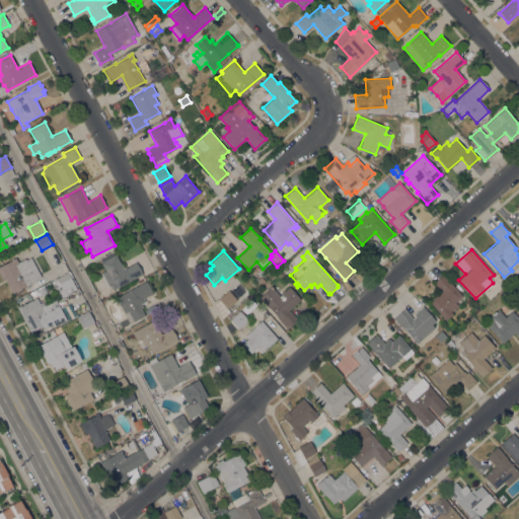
[(113,290),(109,285),(108,286),(101,273),(105,271),(100,263),(102,262),(101,260),(115,252),(124,269),(136,263),(142,274),(113,290)]
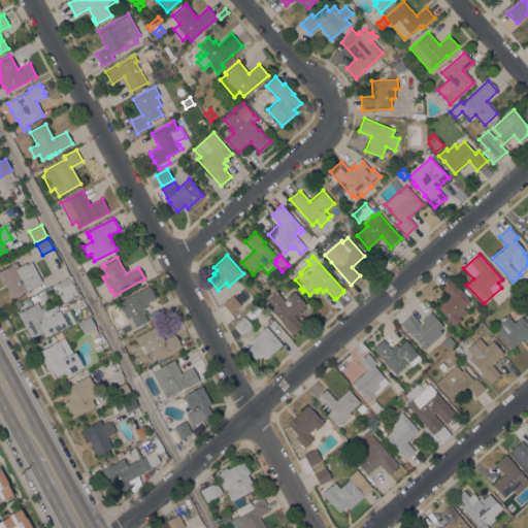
[(299,269),(297,266),(299,264),(298,263),(303,259),(306,262),(299,269)]
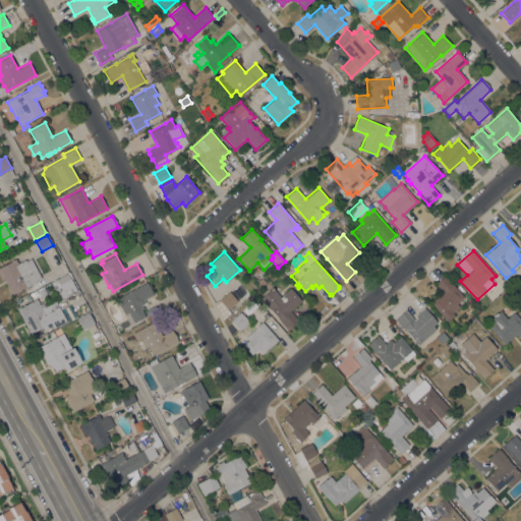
[(41,278),(37,281),(37,282),(26,287),(26,286),(12,294),(4,280),(2,281),(0,277),(0,266),(15,258),(18,264),(25,259),(26,261),(31,258),(41,278)]
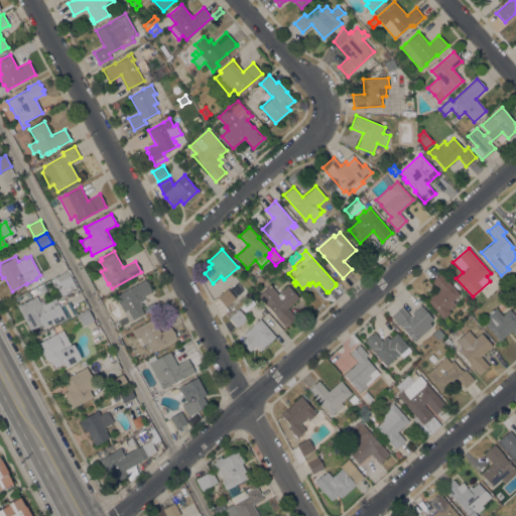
[(77,288),(66,294),(65,293),(59,296),(51,280),(68,271),(77,288)]
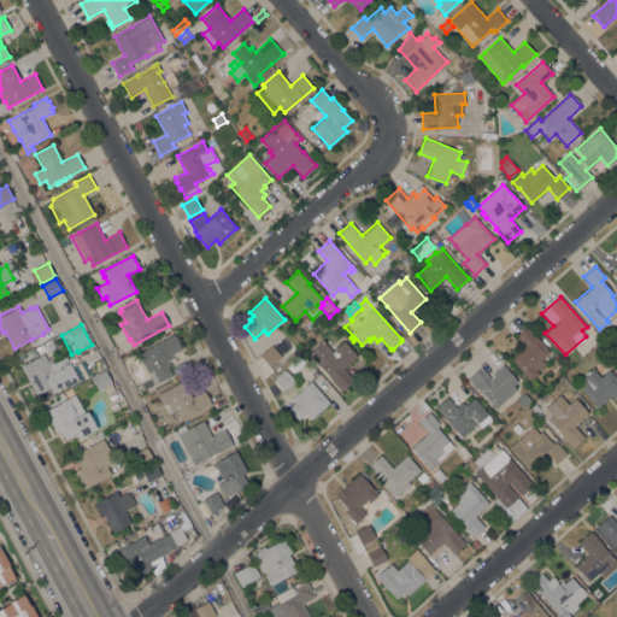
[(611,330),(606,335),(601,331),(607,325),(611,330)]
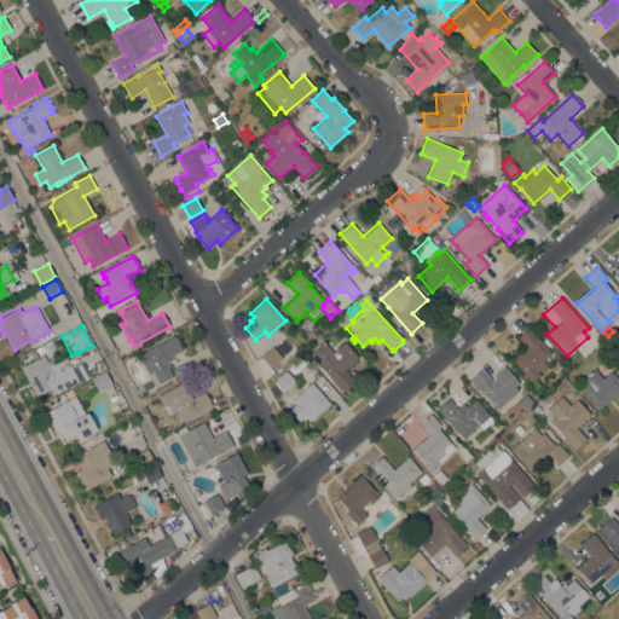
[(512,360),(526,347),(518,337),(528,328),(551,353),(542,360),(545,365),(537,372),(539,375),(531,382),(512,360)]
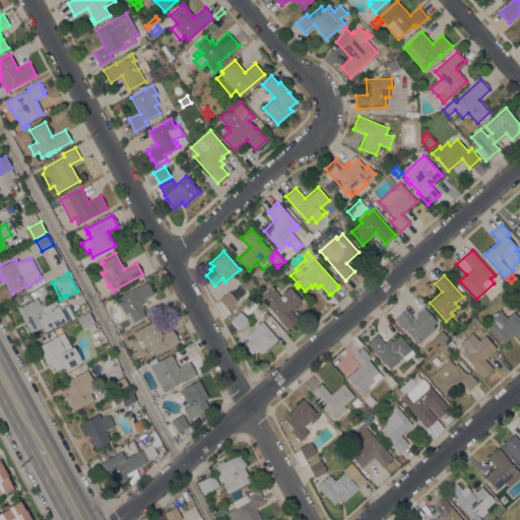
[(265,282),(260,285),(257,281),(262,277),(265,282)]
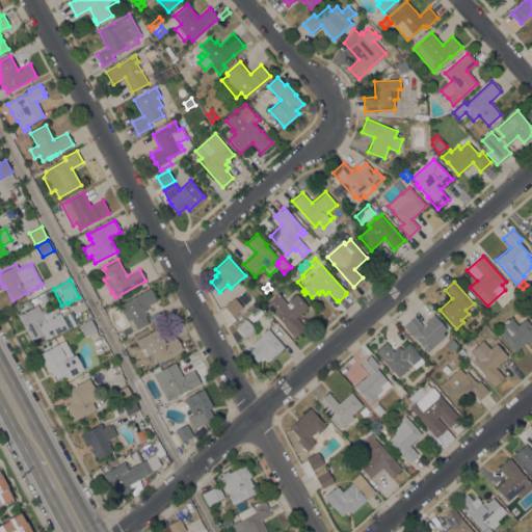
[(132,331),(123,313),(118,306),(122,303),(120,300),(126,298),(127,300),(142,292),(141,289),(145,287),(148,289),(150,288),(156,301),(147,306),(149,310),(144,312),(147,315),(144,316),(149,323),(132,331)]
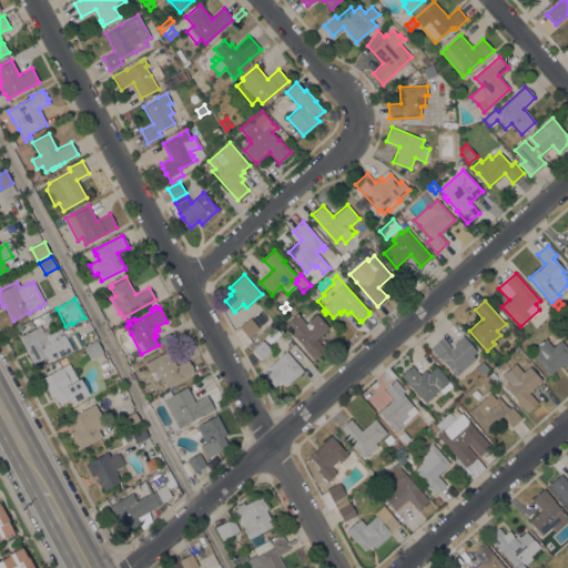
[(296,314),(298,315),(303,312),(310,320),(316,313),(330,327),(316,340),(323,346),(312,356),(284,325),(296,314)]
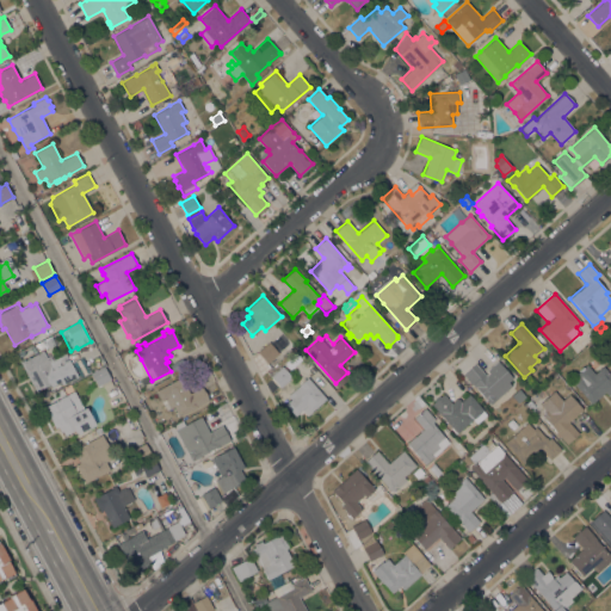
[(44,341),(51,337),(55,345),(48,349),(44,341)]
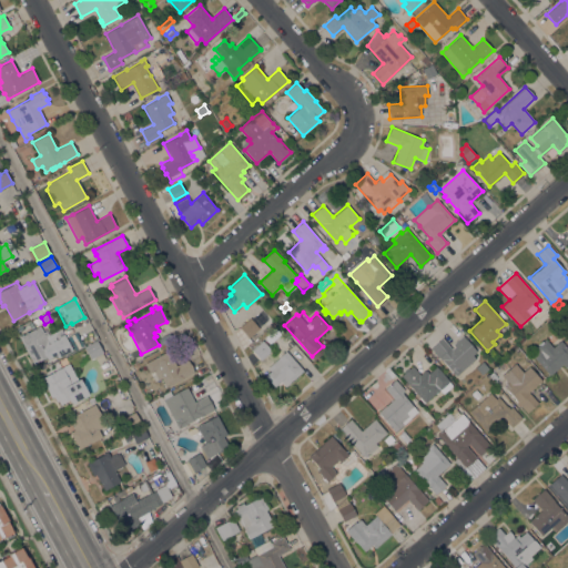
[(267,315),(273,321),(267,326),(262,320),(267,315)]
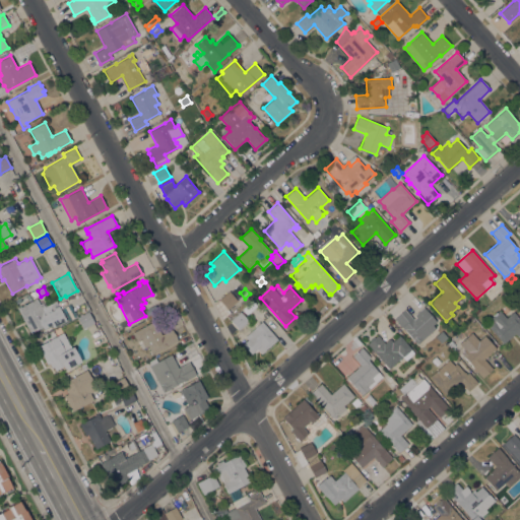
[(228,309),(219,300),(229,290),(237,301),(228,309)]
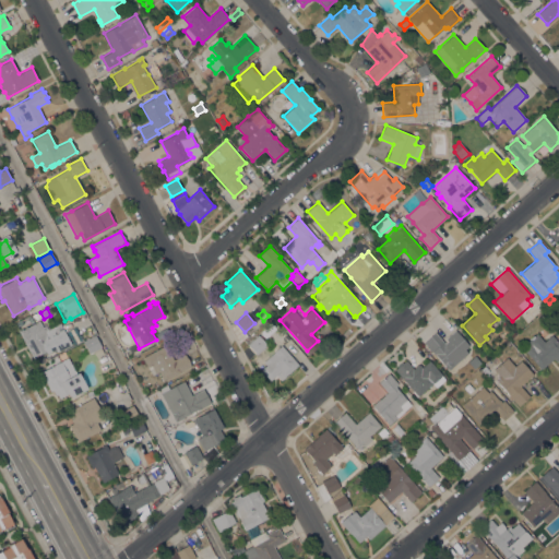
[(15,324),(30,316),(34,323),(20,331),(15,324)]
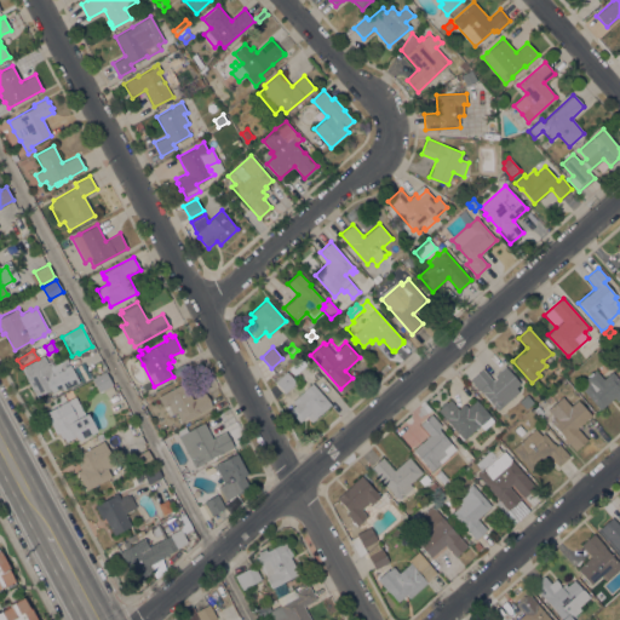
[(79,382),(64,390),(62,388),(52,392),(51,389),(36,396),(21,368),(44,356),(50,367),(67,359),(70,366),(79,382)]
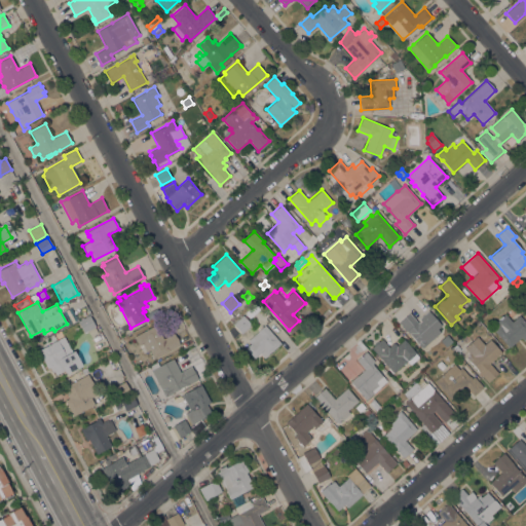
[(71,307),(77,320),(68,325),(62,311),(71,307)]
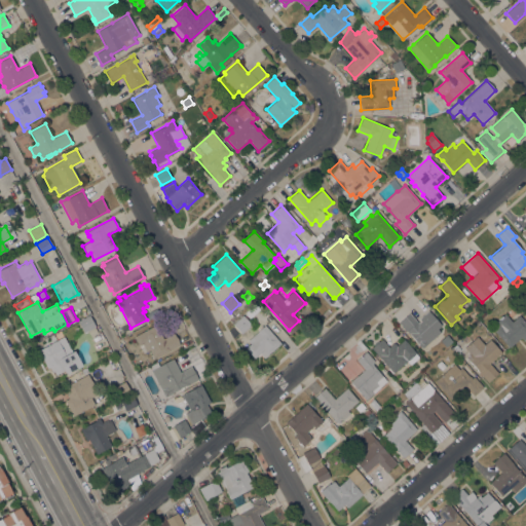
[(409,313),(418,323),(420,321),(419,318),(427,310),(441,326),(438,329),(440,332),(422,348),(421,346),(420,347),(418,344),(407,331),(406,331),(399,323),(409,313)]
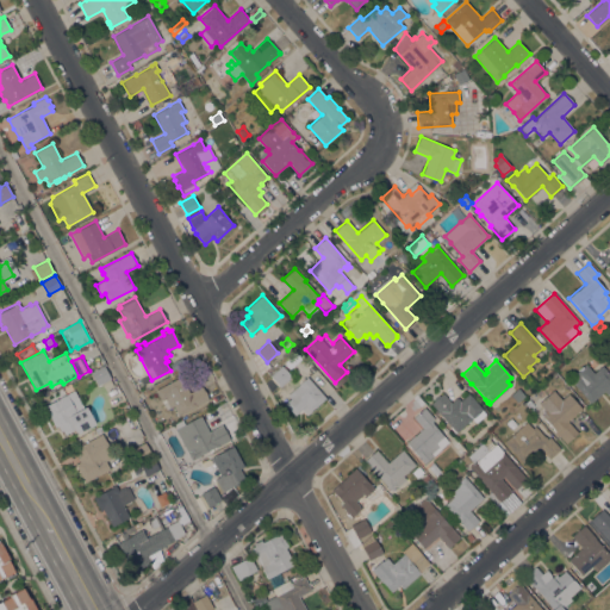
[(609,374),(609,397),(604,391),(590,403),(572,381),(578,375),(576,373),(585,363),(593,373),(602,366),(609,374)]
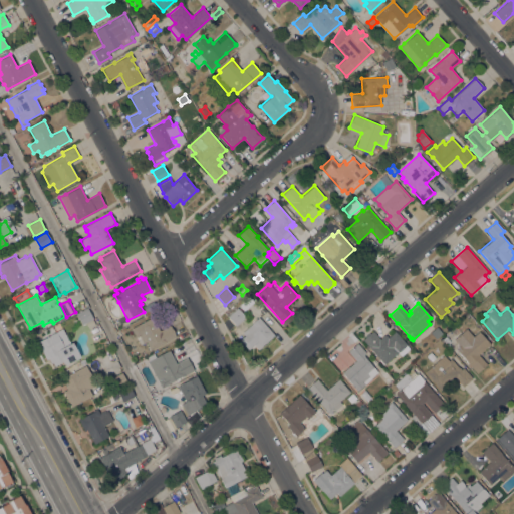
[(87,308),(93,319),(81,325),(76,314),(87,308)]
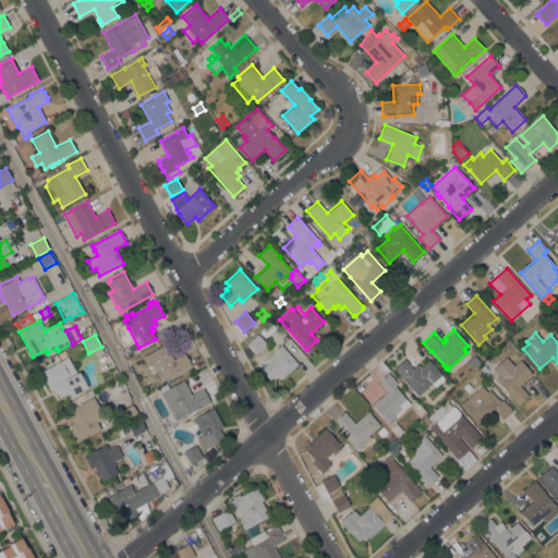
[(244,339),(250,335),(253,338),(257,335),(266,344),(256,353),(244,339)]
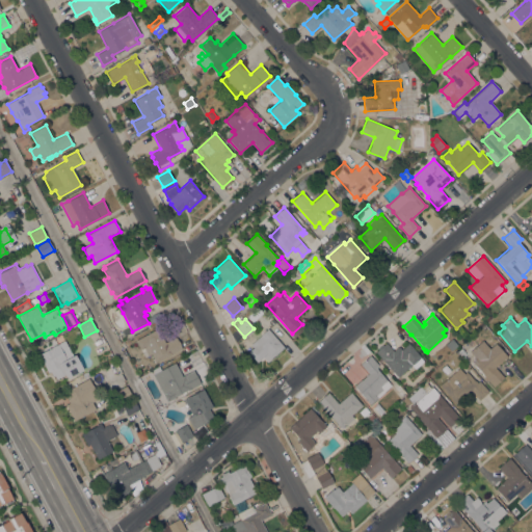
[(135,340),(158,328),(165,343),(176,337),(182,348),(155,363),(151,353),(144,357),(135,340)]
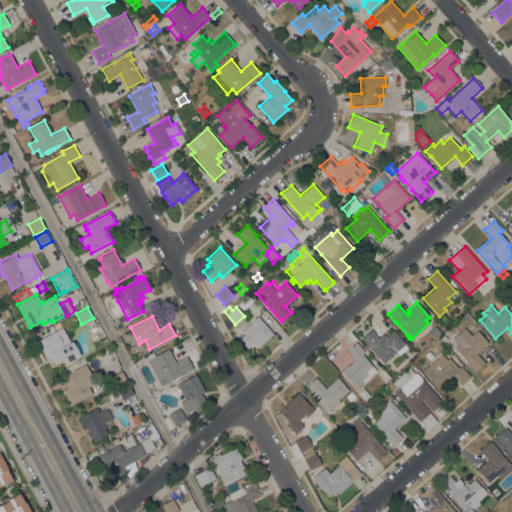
[(273,334),(257,348),(253,344),(247,349),(238,339),(247,331),(244,328),(251,323),(251,322),(258,316),(273,334)]
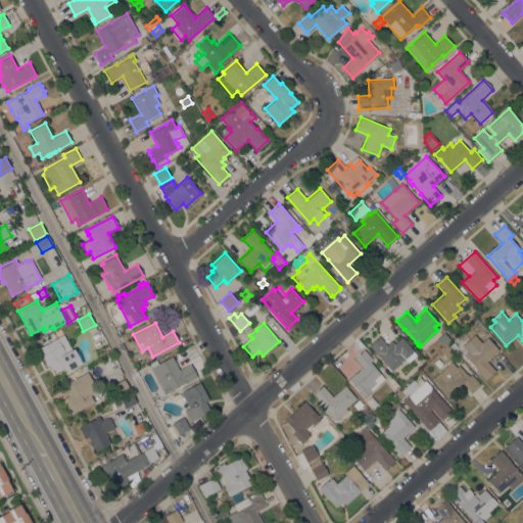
[(63,334),(72,349),(73,348),(81,364),(66,371),(64,368),(55,373),(53,369),(52,370),(49,365),(47,366),(38,348),(63,334)]
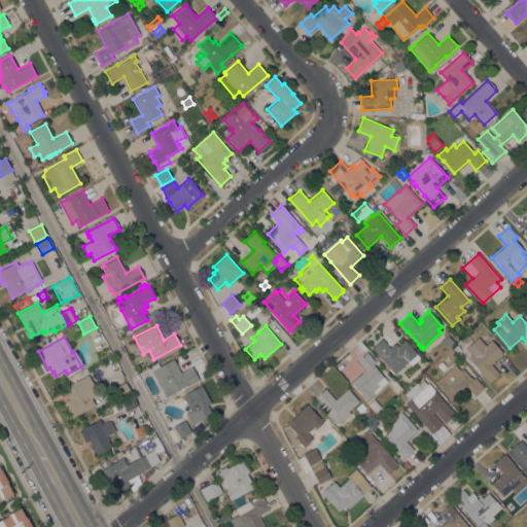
[(442,343),(448,337),(454,343),(447,349),(442,343)]
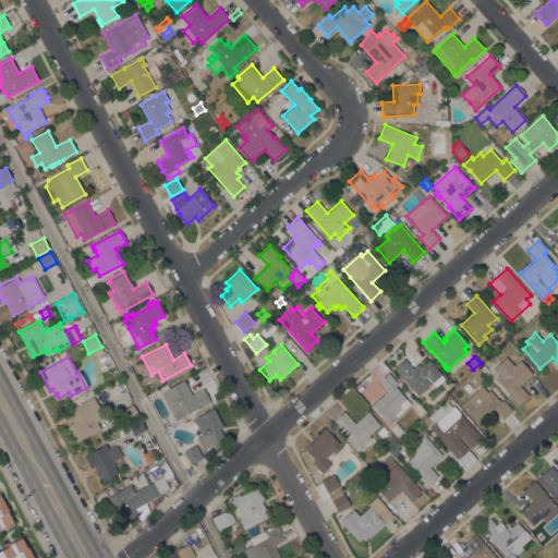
[(493,368),(506,356),(513,366),(520,361),(532,374),(519,385),(529,396),(517,405),(508,396),(505,392),(505,391),(504,390),(502,391),(501,389),(502,389),(500,387),(498,385),(499,384),(495,379),(499,376),(493,368)]
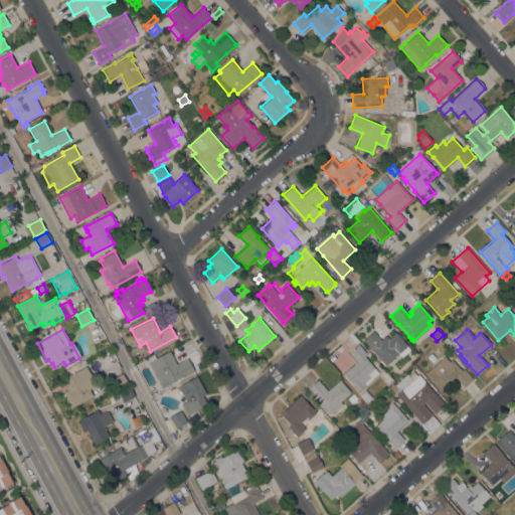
[(407,345),(405,346),(406,347),(399,353),(399,352),(385,365),(370,348),(369,348),(363,341),(373,332),(380,340),(385,336),(386,336),(388,338),(395,332),(407,345)]
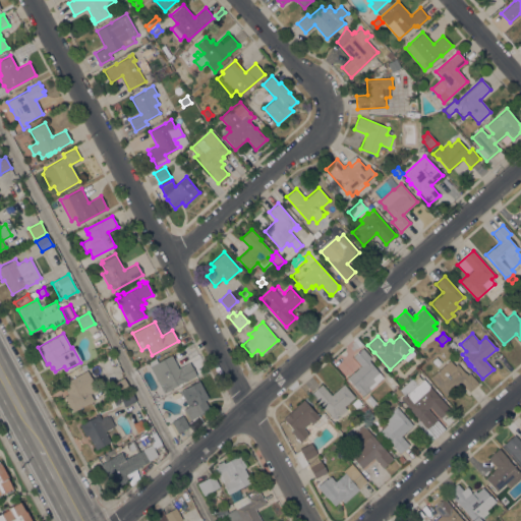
[(383,378),(377,384),(370,390),(369,389),(362,396),(347,378),(360,366),(358,363),(355,360),(355,359),(352,356),(362,348),(370,357),(368,359),(379,371),(383,378)]
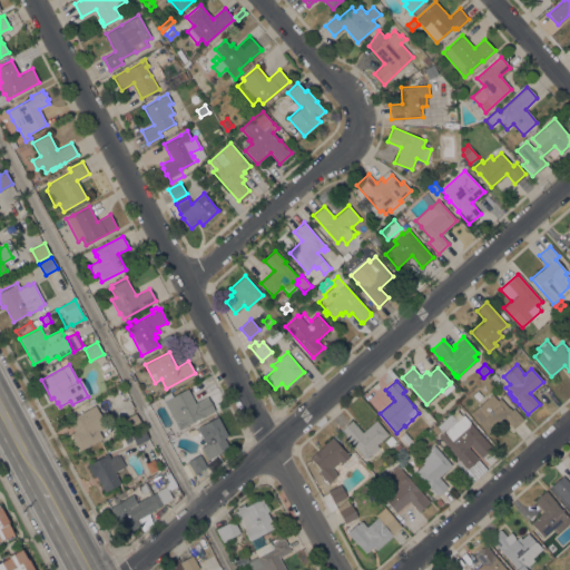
[(202,418),(200,418),(186,425),(186,426),(178,431),(170,418),(172,418),(164,402),(187,389),(195,403),(207,396),(215,411),(202,418)]
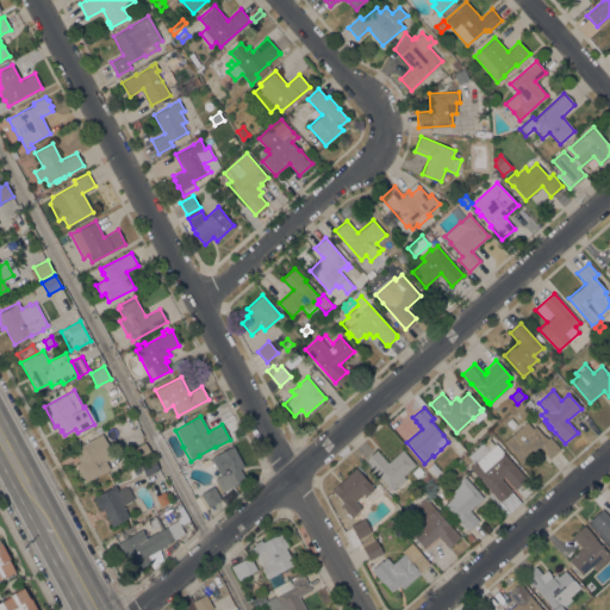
[(527,422),(531,428),(535,425),(545,436),(547,439),(549,437),(560,449),(549,459),(540,448),(522,464),(504,442),(527,422)]
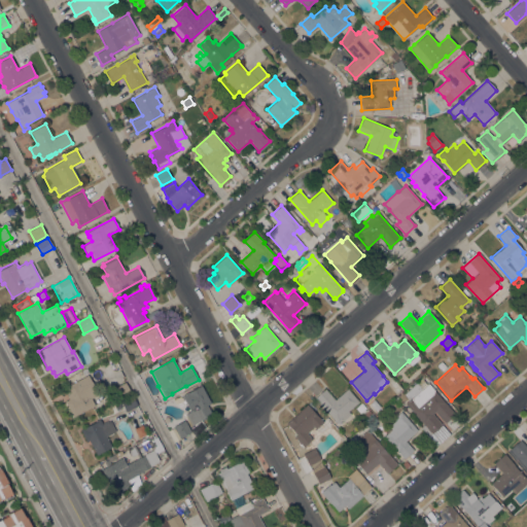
[(95,406),(73,417),(65,401),(69,399),(67,395),(68,394),(65,387),(88,375),(98,394),(91,398),(95,406)]
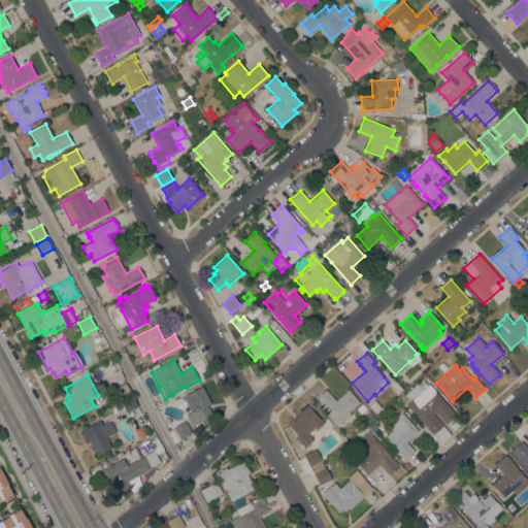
[(404,395),(423,380),(427,385),(429,384),(456,415),(446,424),(435,413),(433,415),(442,425),(432,434),(405,404),(409,400),(404,395)]
